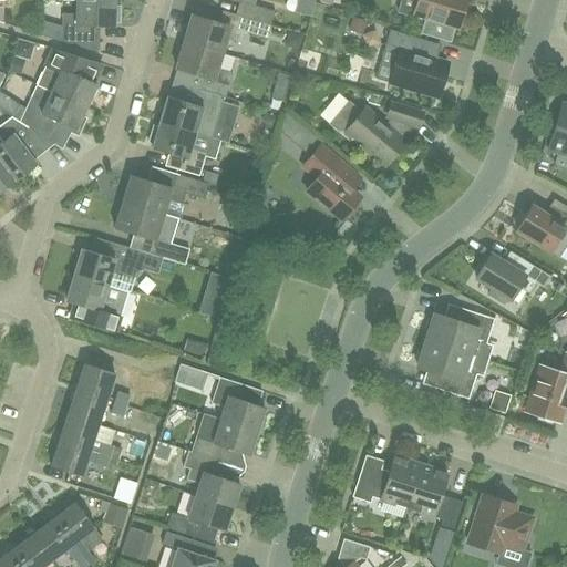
[(235,14),(269,26),(274,11),(255,6),(256,0),(232,0),(238,2),(235,14)]
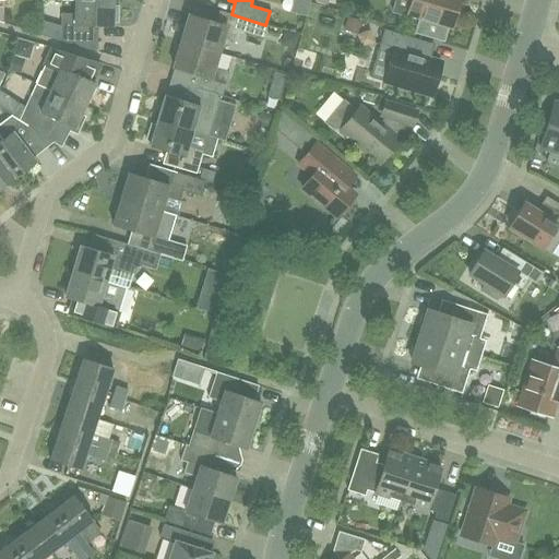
[(448,26),(451,27),(459,0),(411,0),(406,14),(418,18),(414,33),(443,42),(448,26)]
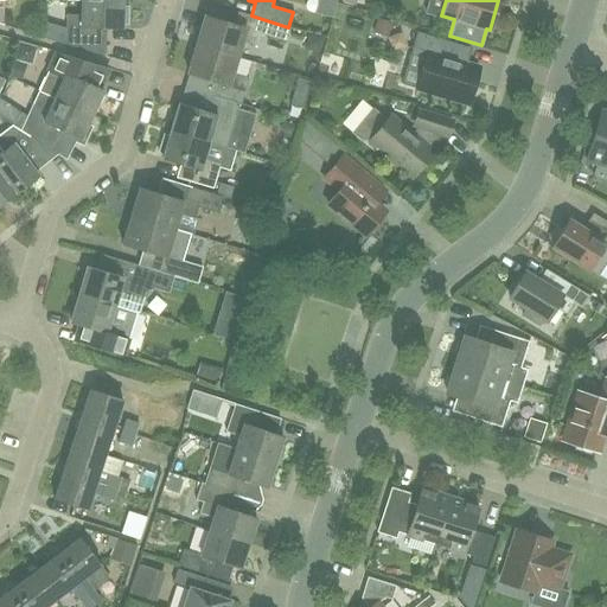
[(128,10),(123,8),(123,4),(82,2),(81,17),(66,16),(66,29),(65,45),(81,50),(104,58),(106,42),(94,42),(95,30),(106,30),(109,30),(122,30),(122,25),(127,25),(128,10)]
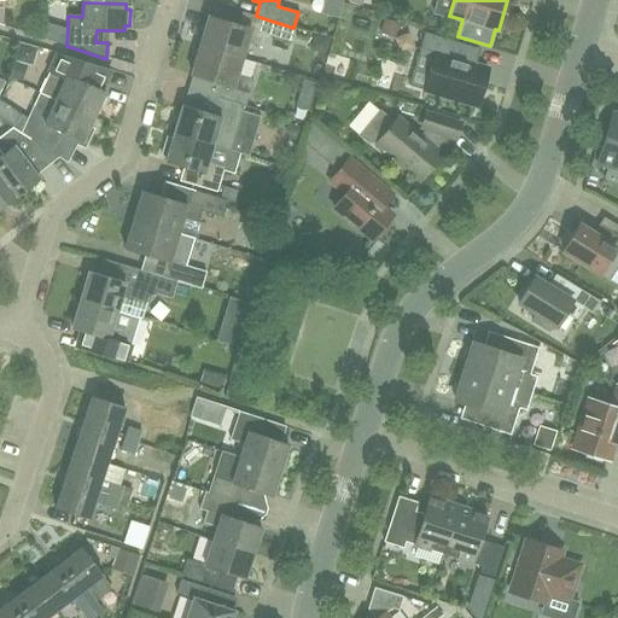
[(290,42),(293,28),(256,16),(242,12),(238,25),(208,17),(199,46),(242,58),(246,42),(262,47),(267,35),(290,42)]
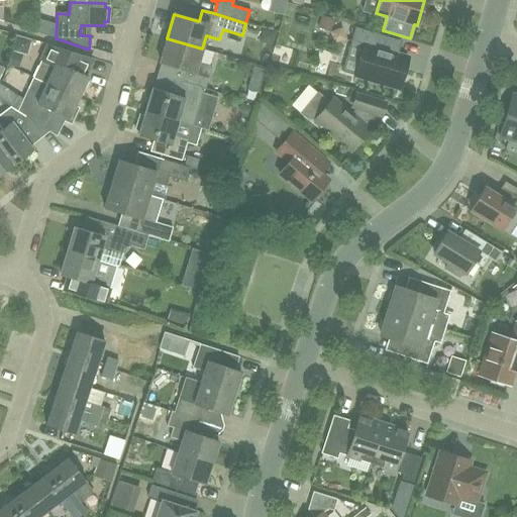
[(359,77),(393,87),(398,89),(407,58),(384,50),(388,37),(354,27),(350,41),(358,44),(354,60),(364,63),(359,77)]
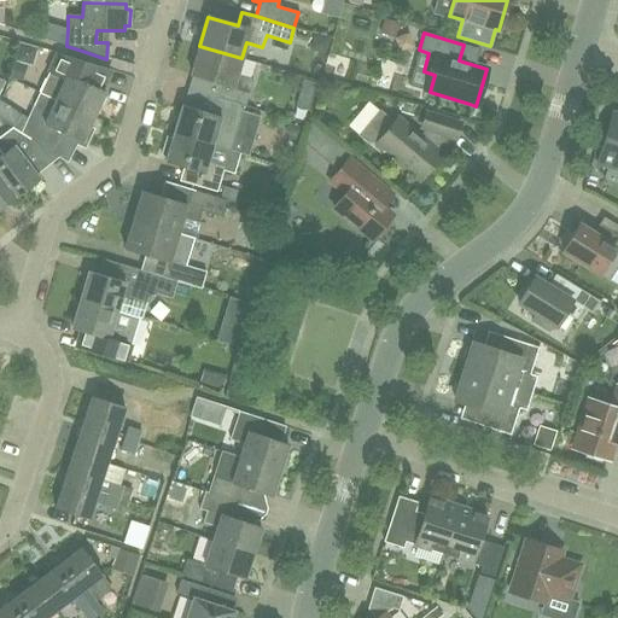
[(216,98),(217,98),(243,105),(245,106),(252,80),(237,75),(242,58),(199,46),(191,75),(220,83),(216,98)]
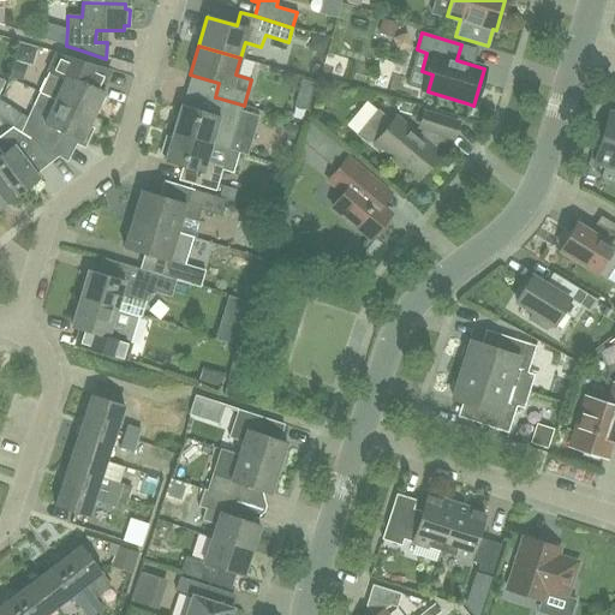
[(40,94),(94,118),(105,94),(101,93),(111,72),(57,55),(40,94)]
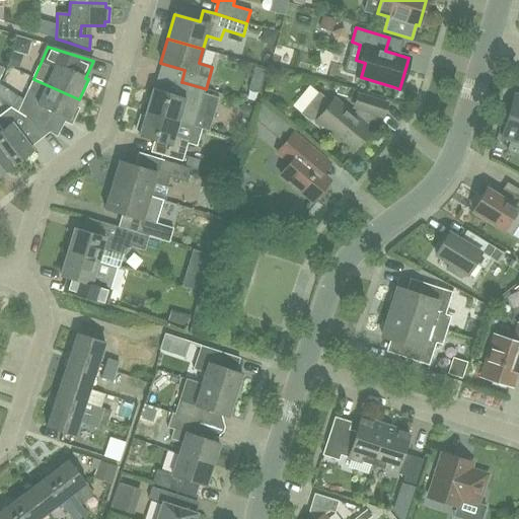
[(24,90),(31,78),(17,70),(10,82),(24,90)]
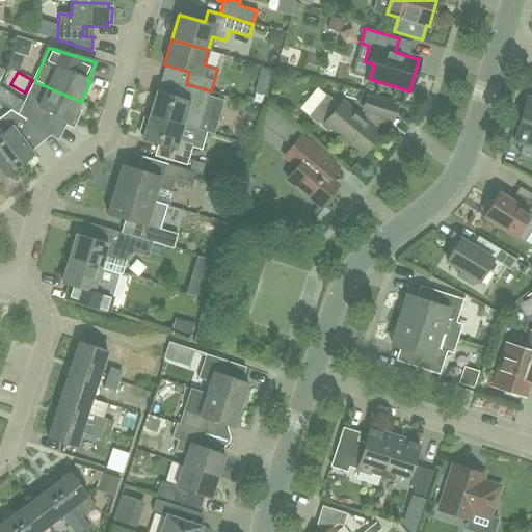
[(19,115),(34,126),(43,132),(51,113),(56,116),(55,121),(74,129),(81,112),(77,110),(81,102),(34,81),(25,102),(19,115)]
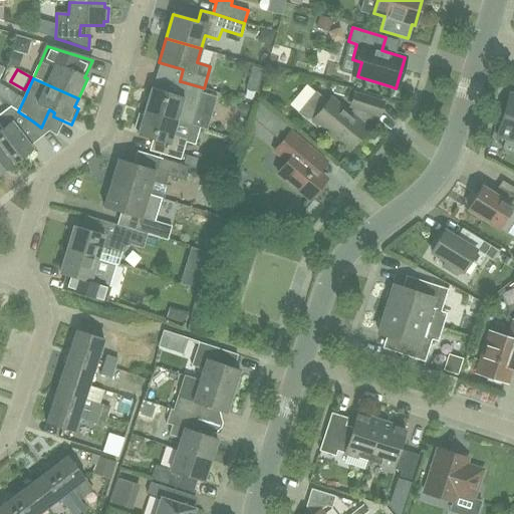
[(151,88),(144,111),(176,120),(190,125),(202,87),(181,81),(176,95),(151,88)]
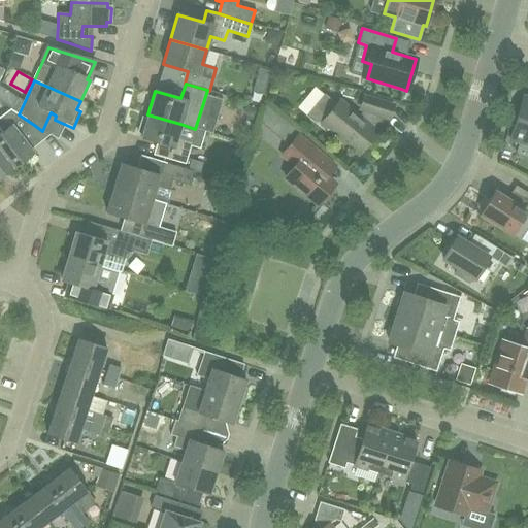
[(0,92),(0,101),(13,110),(22,100),(4,87),(0,92)]
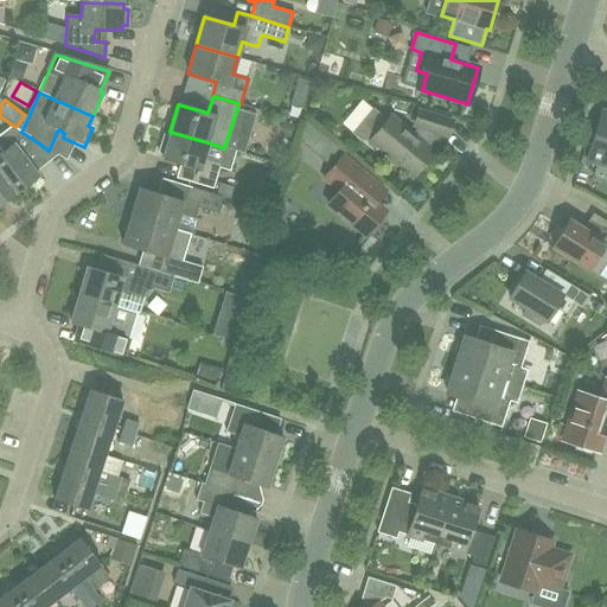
[(387,120),(372,108),(351,133),(374,152),(376,148),(413,178),(434,153),(430,149),(442,134),(447,136),(452,122),(417,110),(414,123),(417,127),(411,134),(390,116),(387,120)]
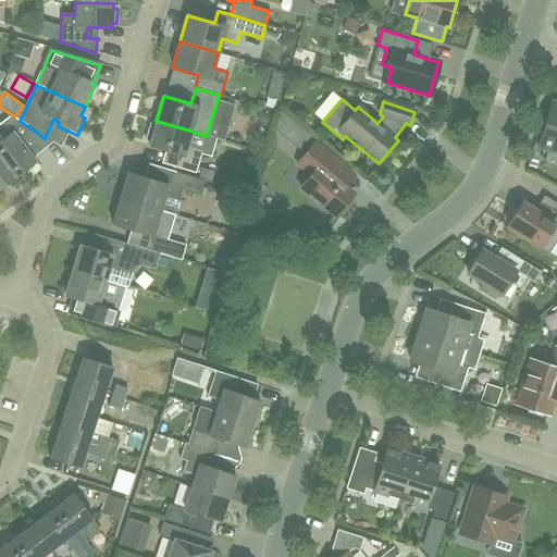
[(556,151),(556,102),(551,101),(537,146),(556,151)]
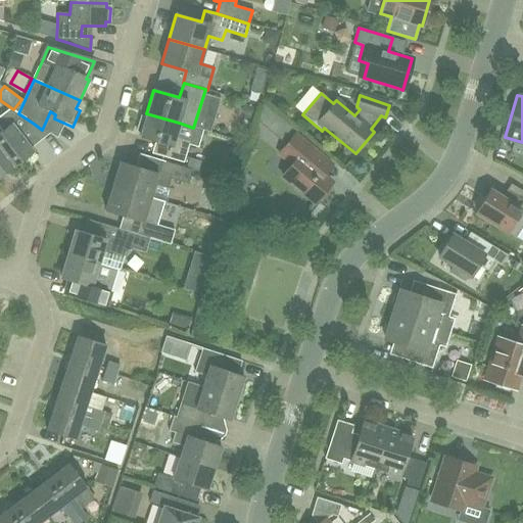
[(0,134),(0,150),(12,168),(33,153),(18,135),(34,124),(18,113),(10,108),(0,116),(0,128),(3,133),(0,134)]
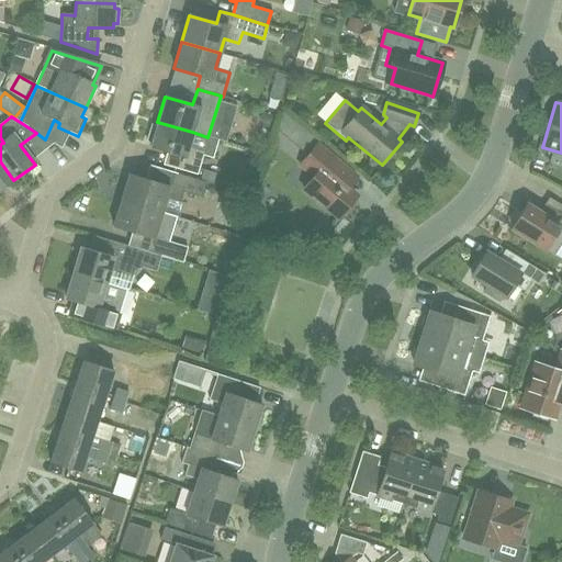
[(192,132),(157,122),(156,127),(152,125),(146,142),(152,144),(150,147),(177,155),(173,168),(197,175),(203,152),(188,147),(192,132)]
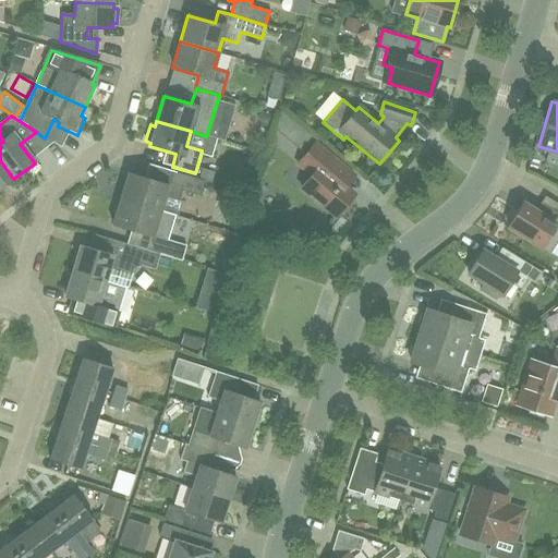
[(353,195),(344,187),(354,176),(315,143),(296,165),(311,177),(301,187),(335,216),(353,195)]
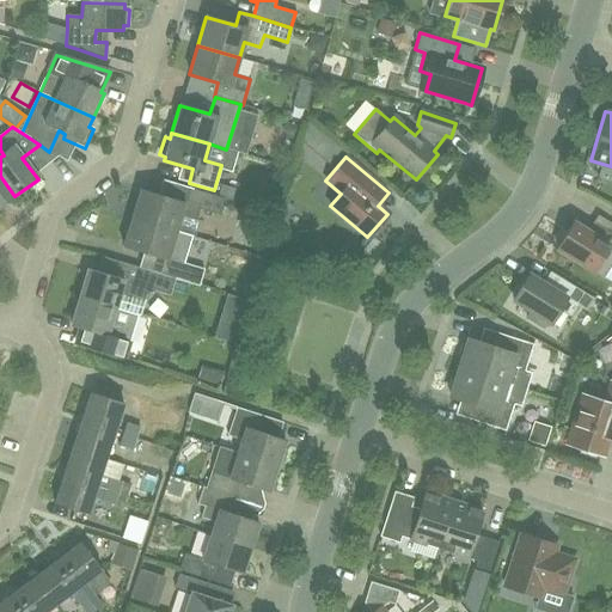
[(0,207),(14,196),(0,176),(0,207)]
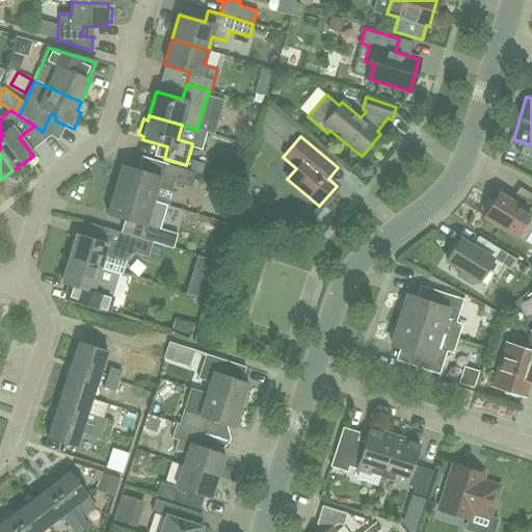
[(204,163),(191,160),(188,169),(201,174),(204,163)]
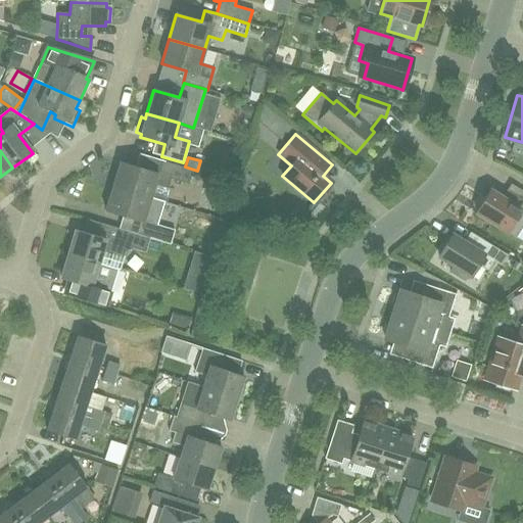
[(112,187),(150,198),(154,185),(168,188),(171,179),(188,184),(192,170),(160,160),(156,174),(120,162),(112,187)]
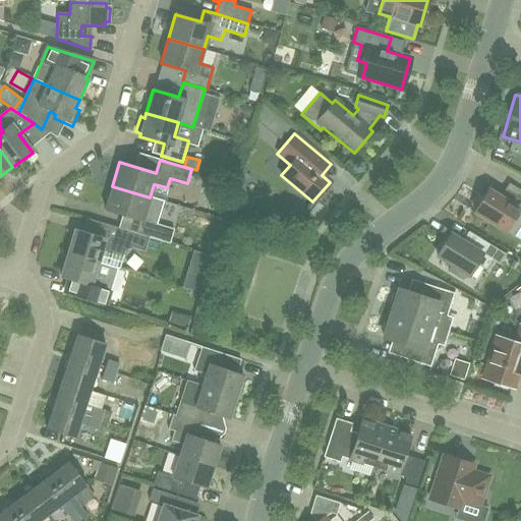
[(137,234),(149,237),(169,243),(173,229),(156,224),(159,215),(146,211),(150,197),(112,186),(105,210),(140,221),(137,234)]
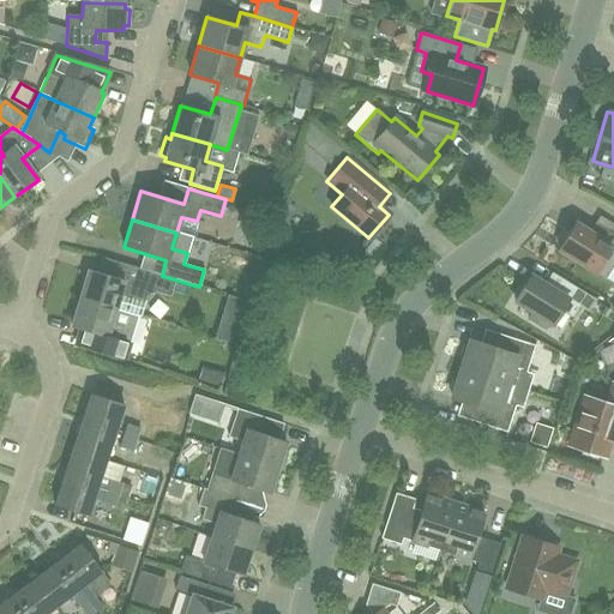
[(558,251),(595,272),(606,280),(613,265),(613,233),(609,241),(605,242),(575,223),(558,251)]
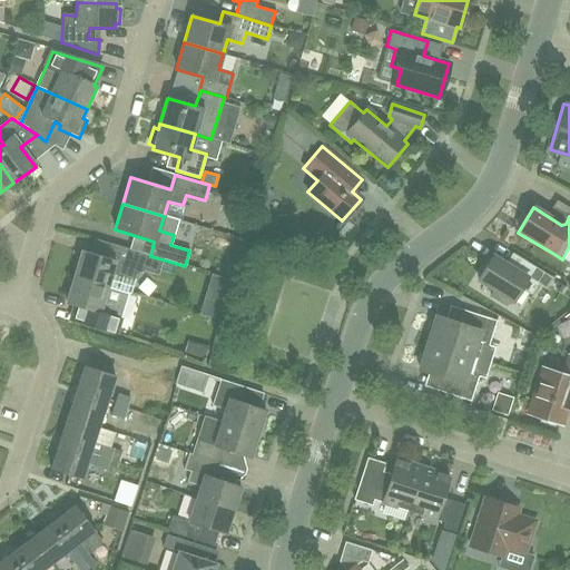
[(74,277),(124,292),(130,294),(136,276),(144,272),(158,276),(163,259),(150,256),(114,245),(109,259),(81,252),(74,277)]
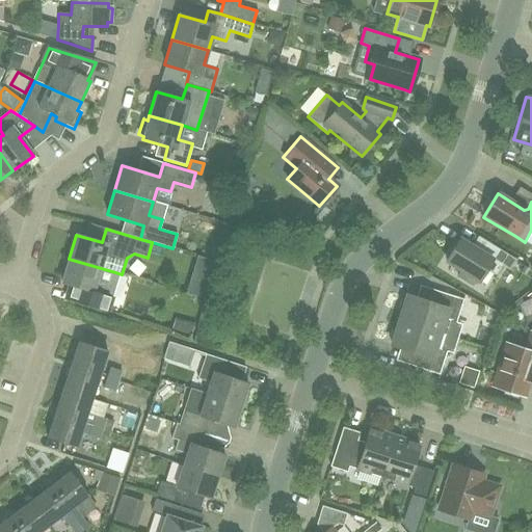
[(472,284),(475,280),(478,281),(485,269),(496,275),(502,266),(509,270),(515,260),(487,242),(480,253),(459,240),(446,262),(461,271),(459,275),(472,284)]
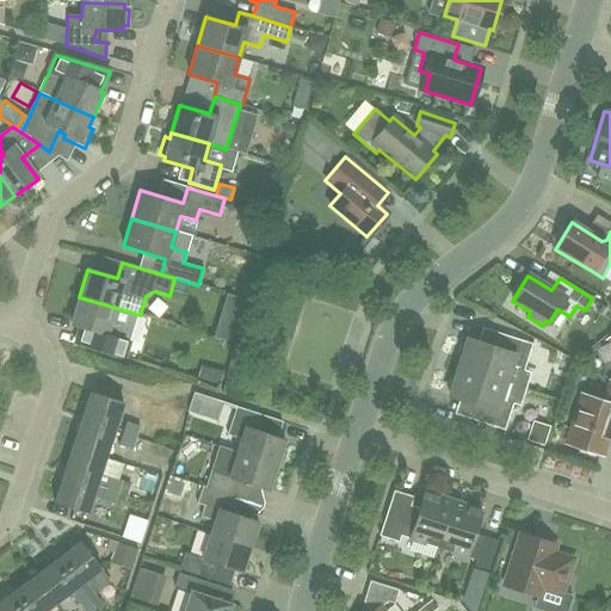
[(96,350),(124,358),(129,341),(124,340),(133,313),(79,297),(71,325),(100,333),(96,350)]
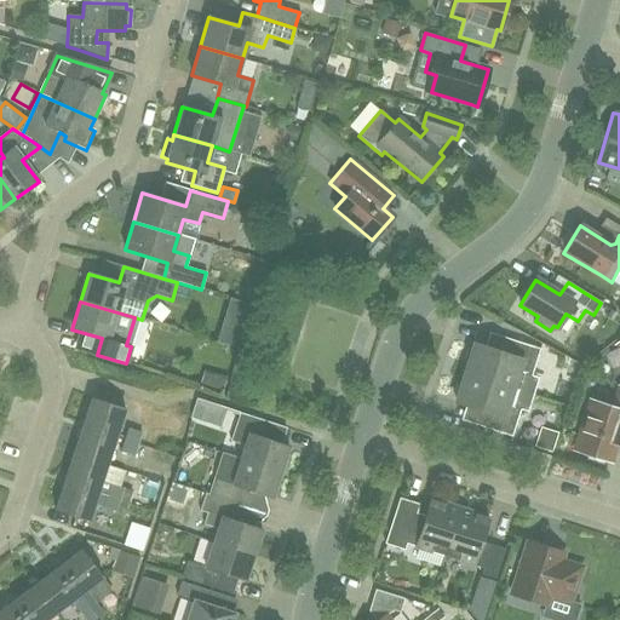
[(465,373),(511,389),(517,372),(530,377),(540,349),(511,340),(506,355),(474,344),(472,349),(468,350),(464,360),(468,365),(465,373)]
